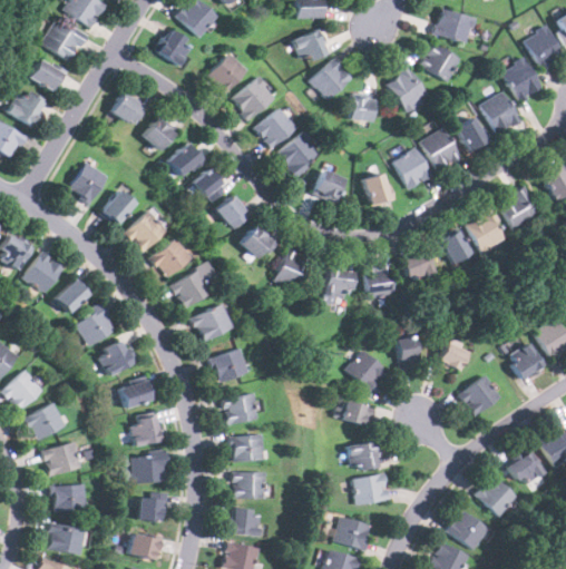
[(91,28),(106,3),(100,0),(70,0),(65,11),(91,28)]
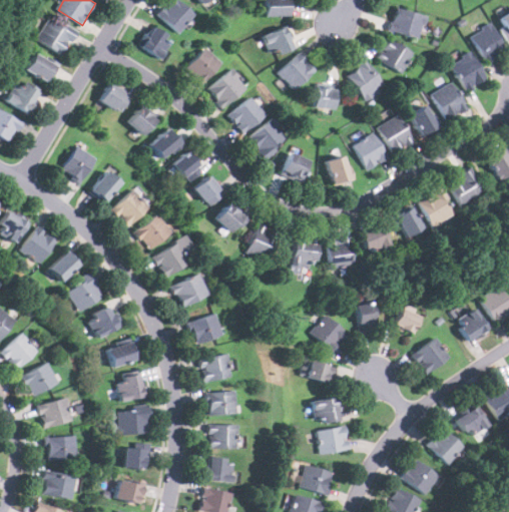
[(167,0),(157,12),(182,33),(198,14),(180,0),(167,0)]
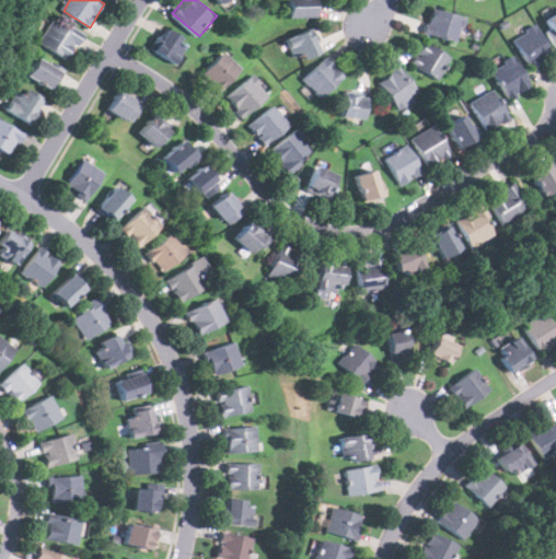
[(319,0),(291,0),(291,16),(319,16),(319,0)]
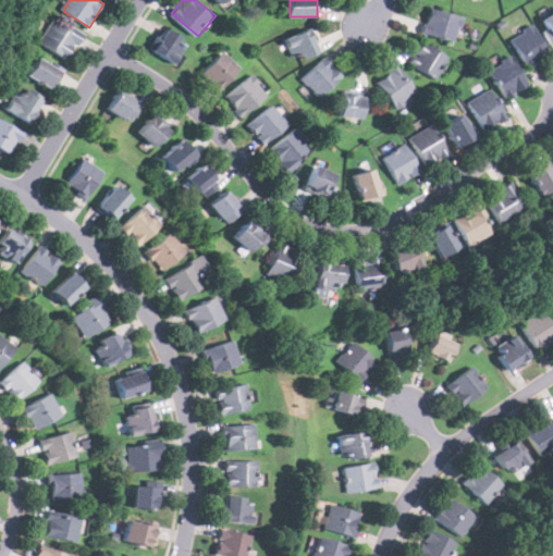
[(465,17),(433,7),(425,33),(457,42),(465,17)]
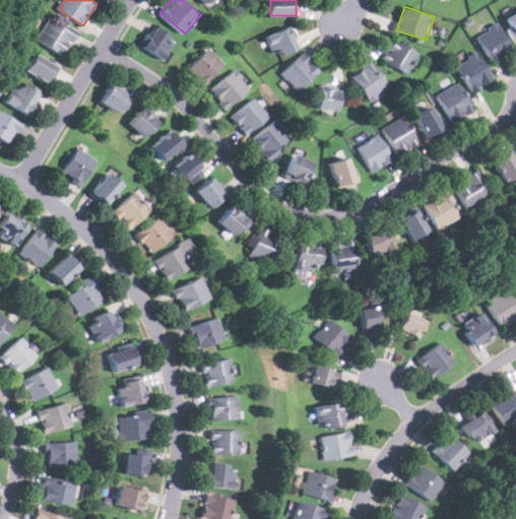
[(515,13),(507,18),(515,31),(515,13)]
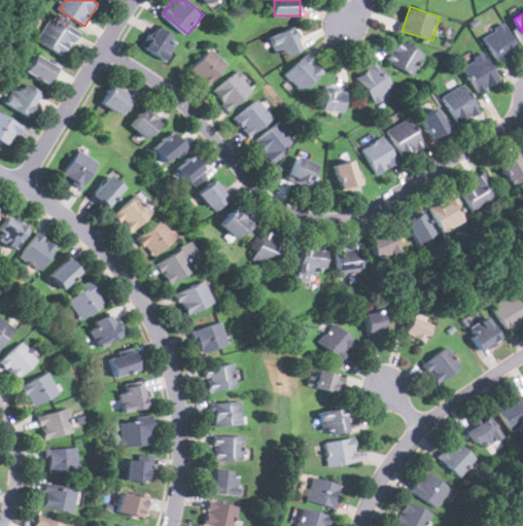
[(38,39),(64,58),(79,36),(54,19),(38,39)]
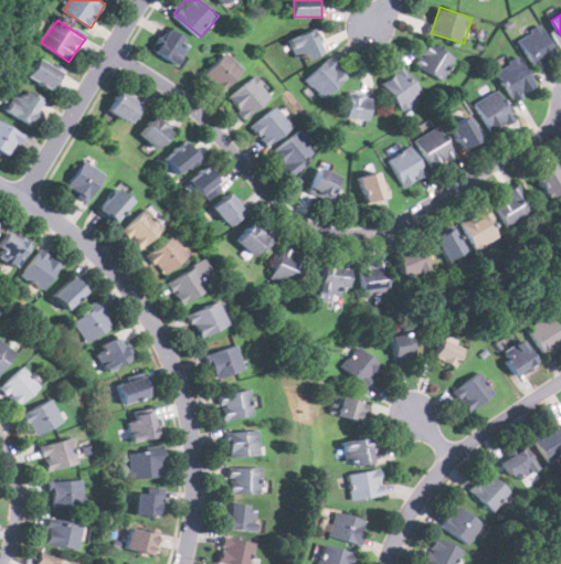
[(520,39),(537,68),(560,55),(543,25),(520,39)]
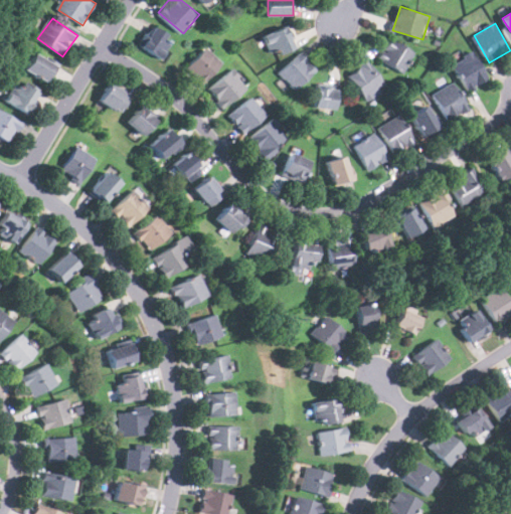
[(175,39),(155,25),(141,45),(162,59),(175,39)]
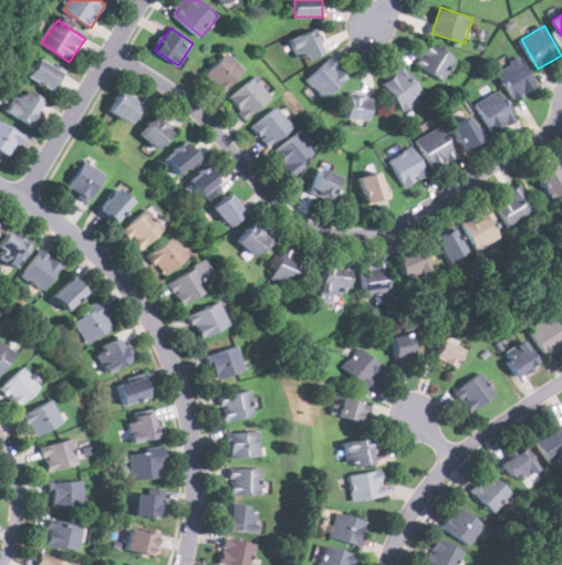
[(292,40),(302,62),(326,52),(316,29),(292,40)]
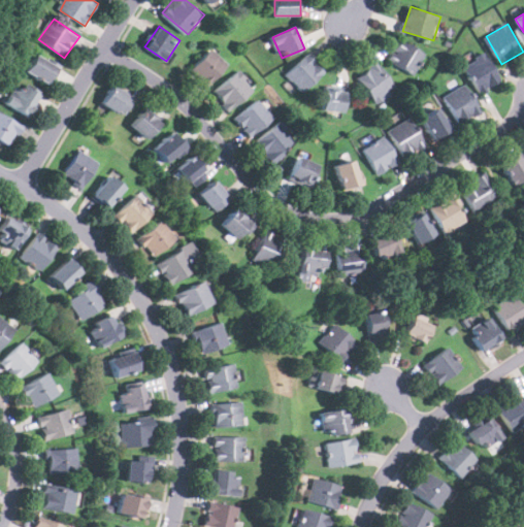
[(426,54),(400,39),(389,61),(414,75),(426,54)]
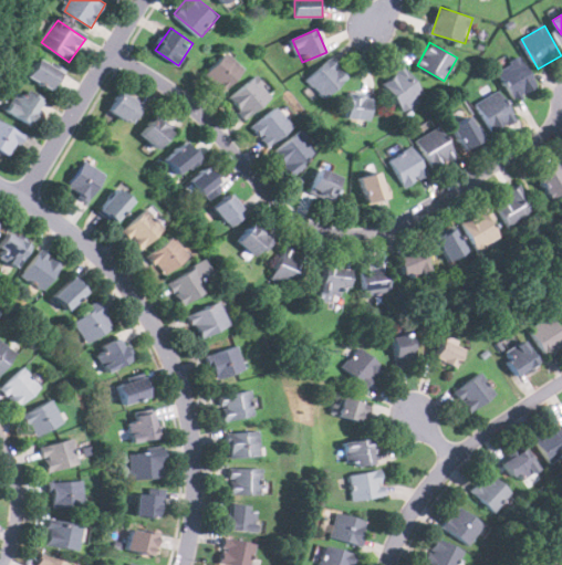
[(247,69),(228,52),(207,76),(225,93),(247,69)]
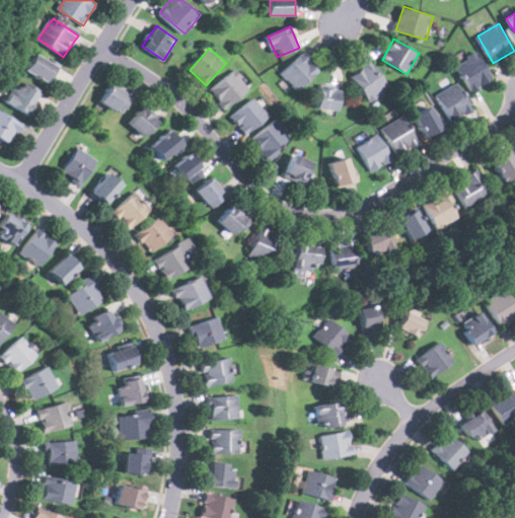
[(26,70),(50,83),(59,66),(35,53),(26,70)]
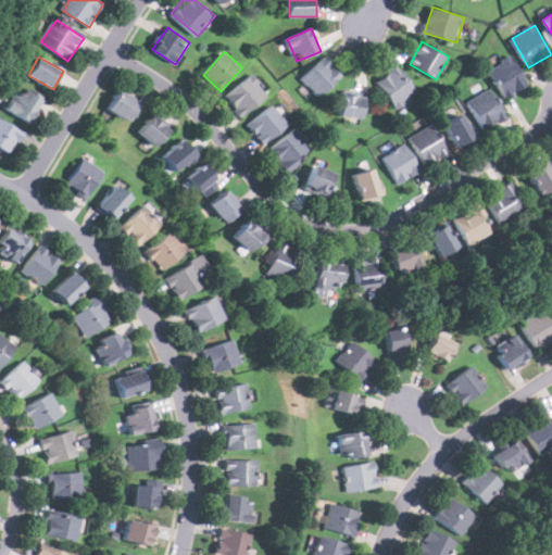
[(530,84),(511,57),(490,72),(510,99),(530,84)]
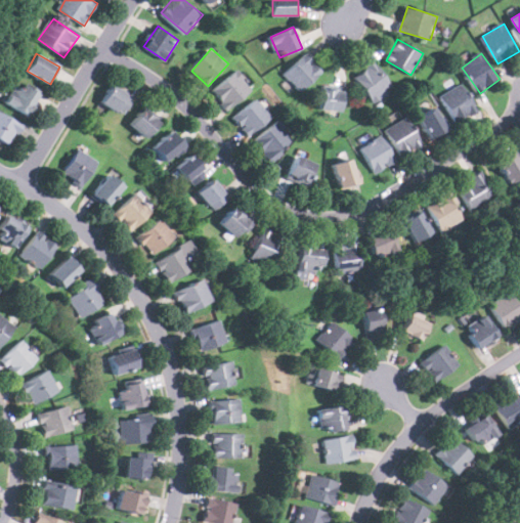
[(303,91),(323,71),(307,54),(287,75),(303,91)]
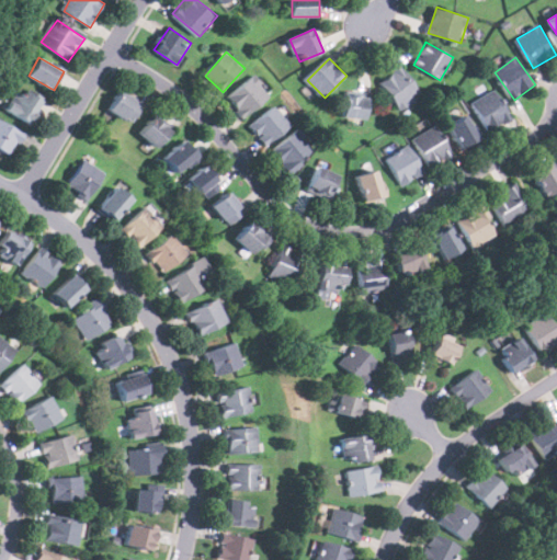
[(402,109),(422,93),(401,66),(382,82),(402,109)]
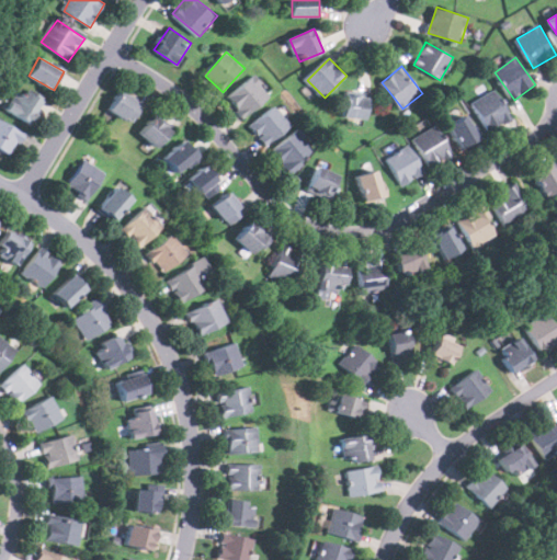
[(247,118),(272,96),(256,77),(229,99),(247,118)]
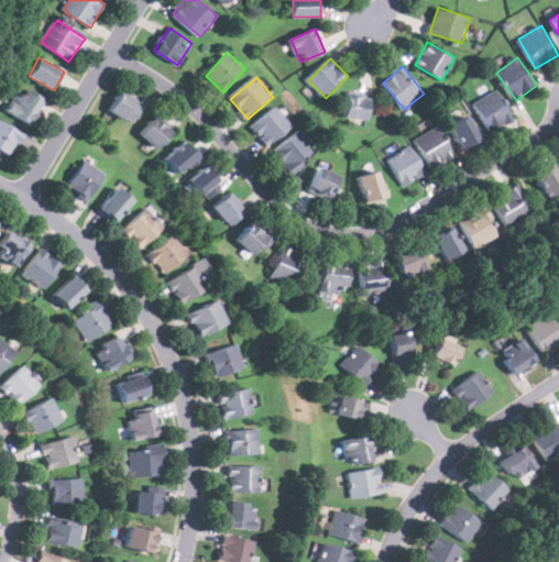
[(43,102),(21,88),(8,109),(30,123),(43,102)]
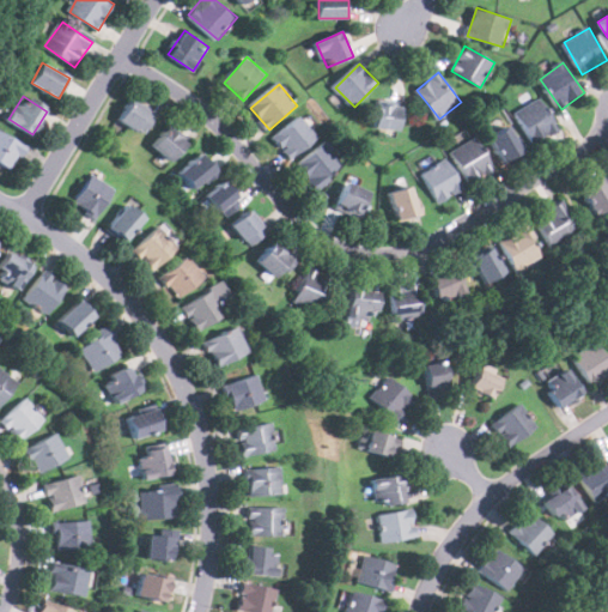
[(122,119),(145,134),(158,116),(134,100),(122,119)]
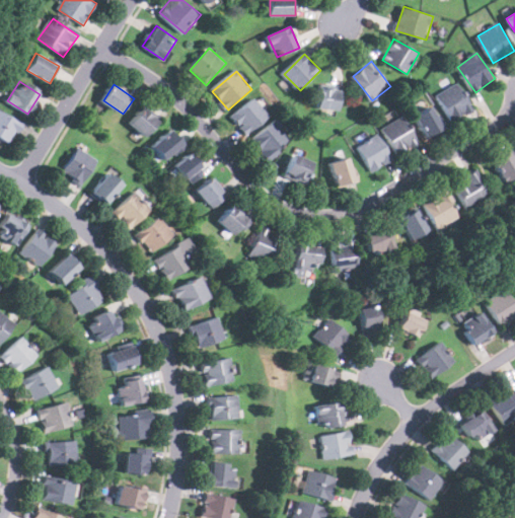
[(472,112),(460,84),(439,93),(450,121),(472,112)]
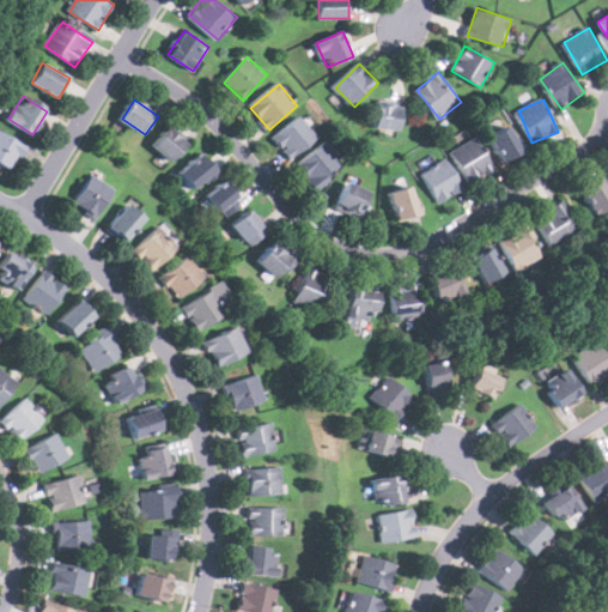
[(403,105),(380,103),(377,128),(401,131),(403,105)]
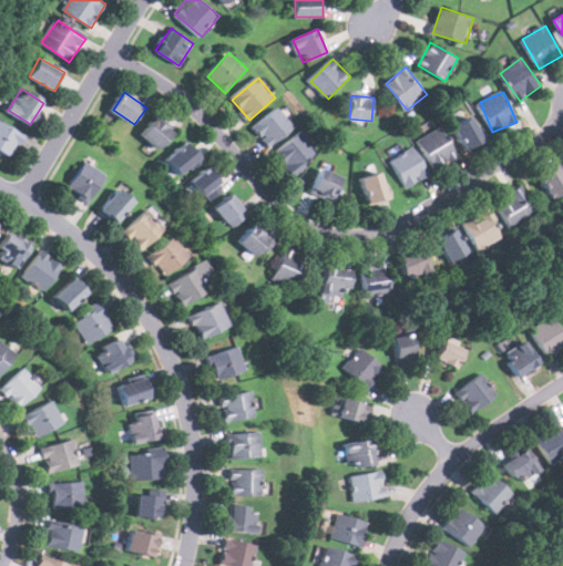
[(295,127),(277,107),(254,129),(272,148),(295,127)]
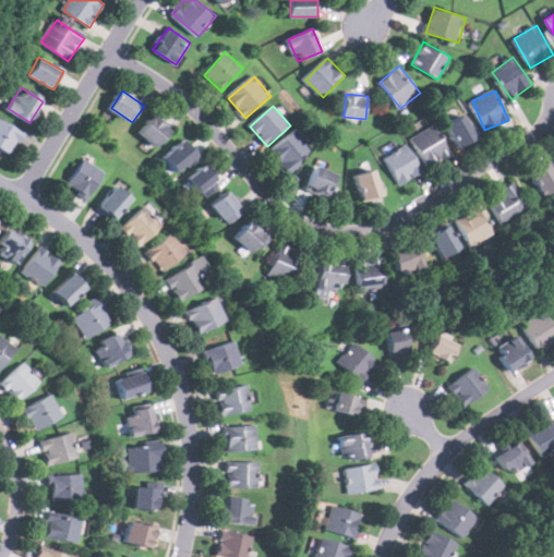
[(464,148),(480,137),(462,114),(446,125),(464,148)]
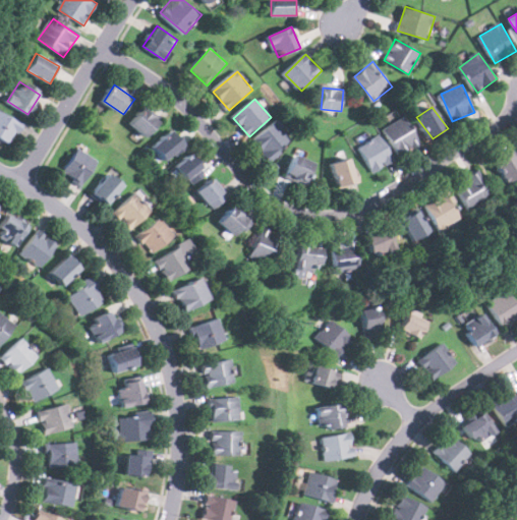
[(161,121),(146,109),(132,124),(148,137),(161,121)]
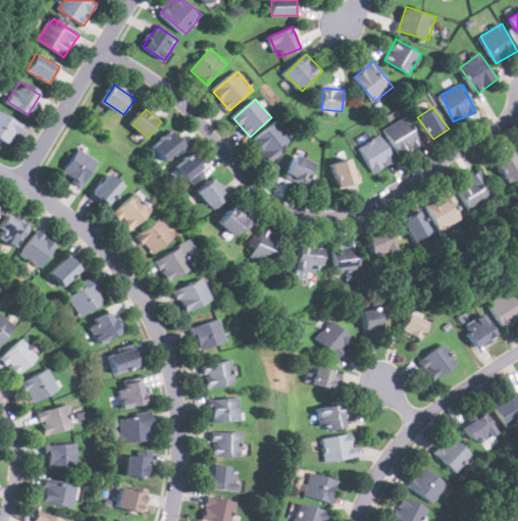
[(23,124),(0,110),(0,138),(11,145),(23,124)]
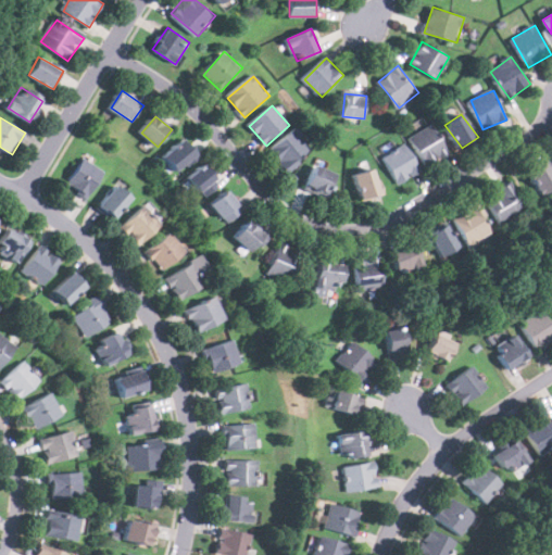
[(411,140),(430,167),(451,152),(431,125),(411,140)]
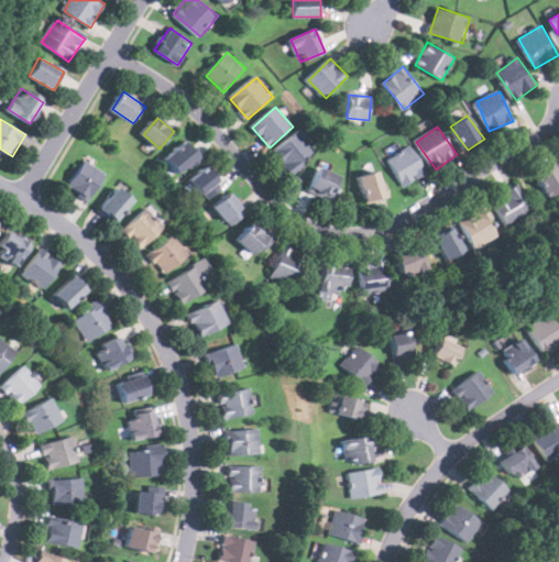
[(274,153),(294,174),(319,152),(299,130),(274,153)]
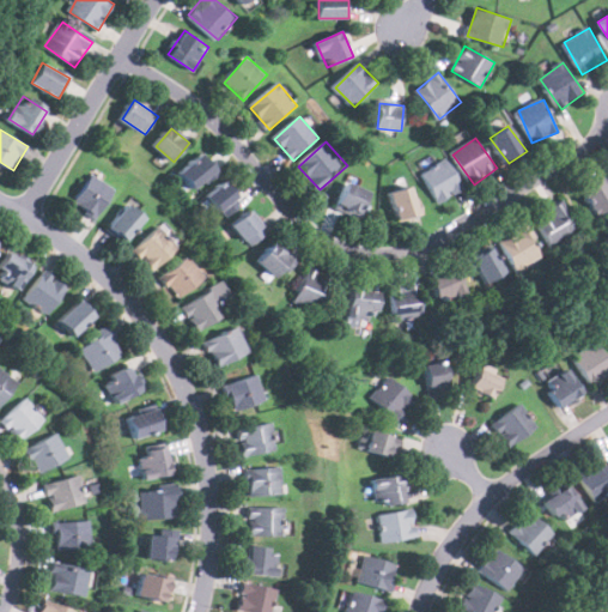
[(182,173),(199,192),(220,171),(204,153),(182,173)]
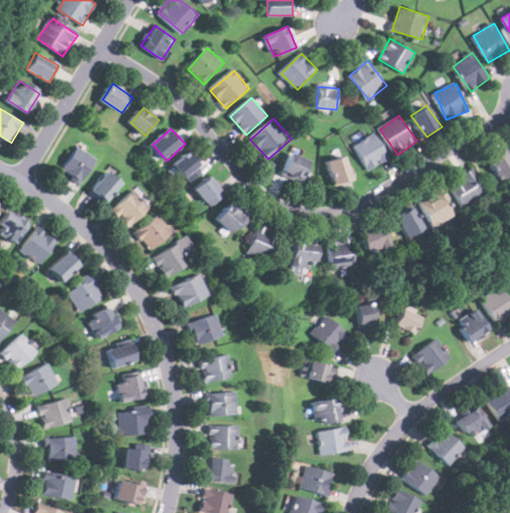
[(370,171),(391,158),(374,134),(354,148),(370,171)]
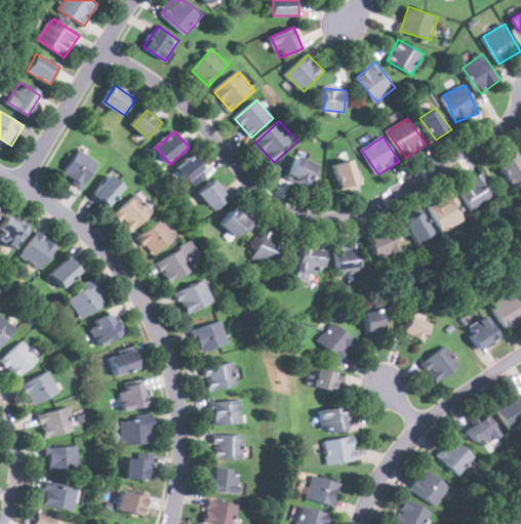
[(64,172),(82,187),(99,163),(81,150),(64,172)]
